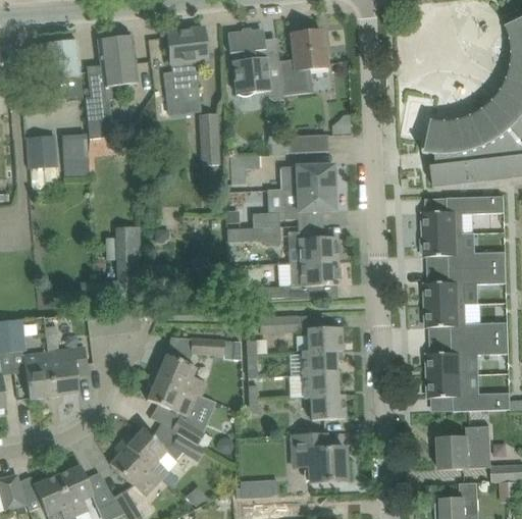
[(424,149),(423,152),(429,153),(435,154),(437,165),(431,165),(433,186),(521,175),(521,17),(506,24),(506,27),(508,26),(511,37),(510,38),(510,39),(512,39),(513,51),(512,51),(512,52),(513,52),(512,64),(511,63),(510,65),(512,65),(508,76),(507,76),(507,79),(511,80),(506,91),(502,88),(501,90),(502,90),(494,100),(493,99),(492,100),(492,101),(484,108),(483,107),(482,108),(482,109),(472,115),(472,114),(470,114),(471,116),(460,119),(460,118),(458,118),(458,119),(447,121),(447,119),(445,119),(445,121),(433,120),(433,119),(431,118),(426,150),(424,149)]
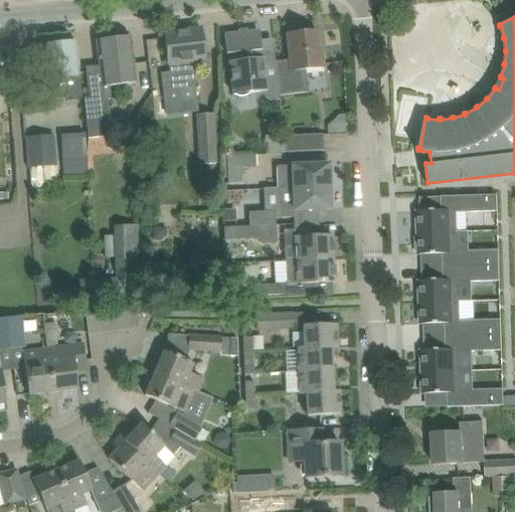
[(170,69),(162,70),(166,104),(197,101),(195,83),(193,58),(204,57),(203,45),(201,25),(165,29),(167,49),(168,62),(169,61),(170,69)]
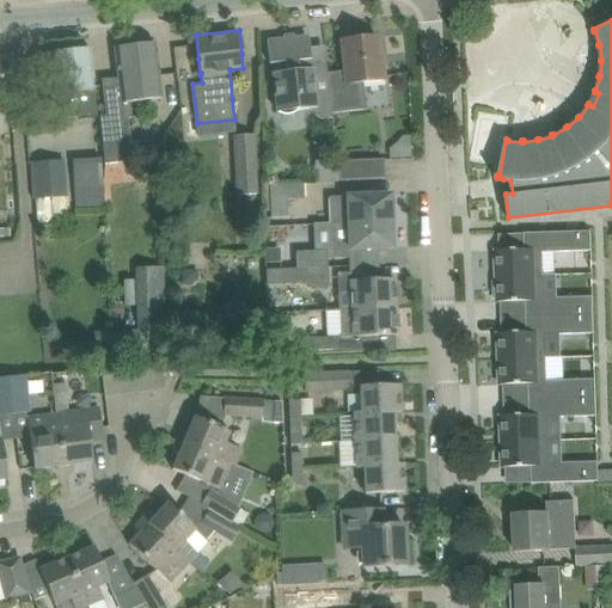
[(344,68),(329,69),(334,110),(366,106),(362,80),(385,78),(383,54),(379,54),(377,34),(373,34),(373,30),(356,32),(356,36),(341,37),(344,68)]
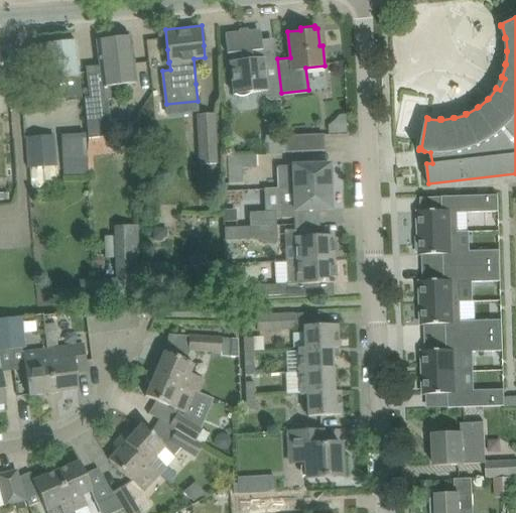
[(281,93),(277,58),(276,59),(275,54),(263,55),(261,34),(254,29),(248,30),(247,27),(239,28),(240,30),(225,32),(227,51),(232,51),(233,59),(230,59),(234,93),(265,89),(266,95),(270,98),(280,97),(280,93),(281,93)]
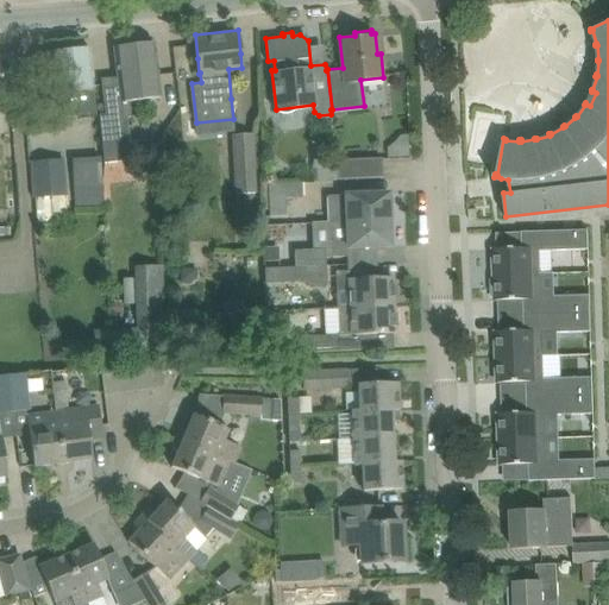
[(155,39),(114,44),(118,69),(118,75),(101,76),(105,112),(99,112),(104,161),(104,162),(132,158),(127,115),(131,114),(130,99),(161,95),(157,63),(155,39)]
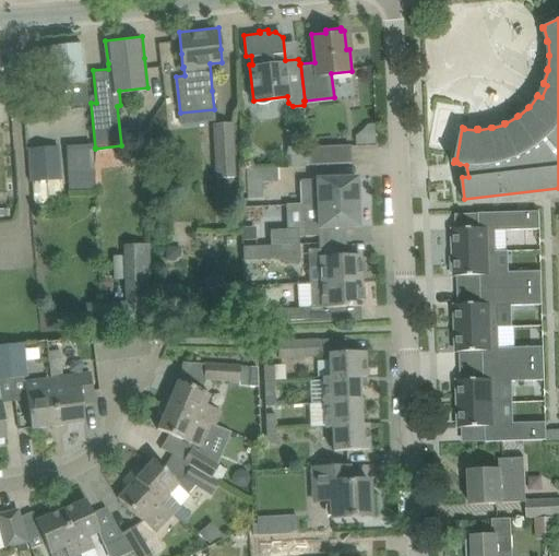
[(83,42),(34,47),(36,69),(37,74),(50,72),(51,82),(45,83),(48,106),(63,105),(61,82),(86,80),(87,79),(85,63),(83,42)]
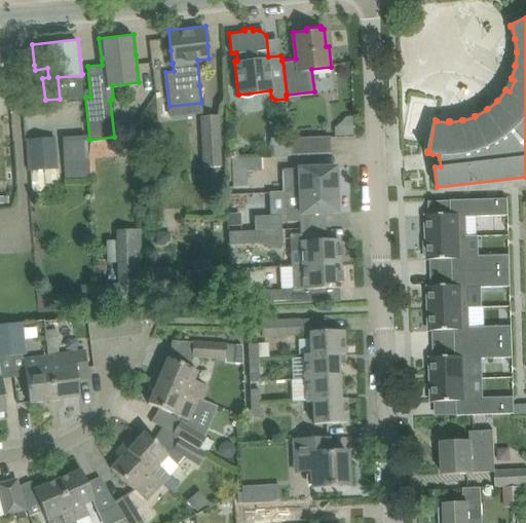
[(200,115),(203,165),(221,164),(218,114),(200,115)]
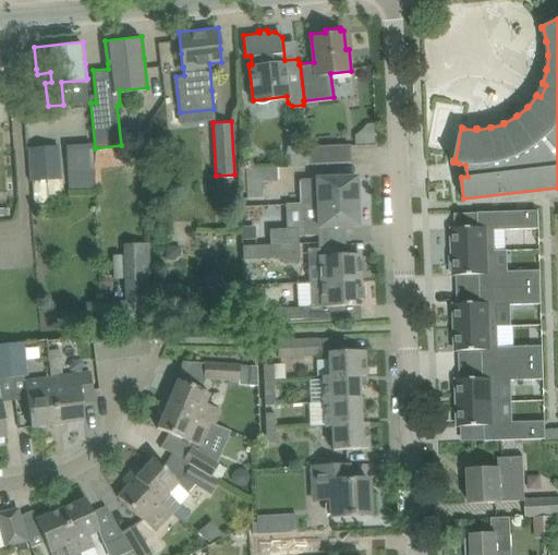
[(350,142),(307,144),(310,161),(351,160),(350,142)]
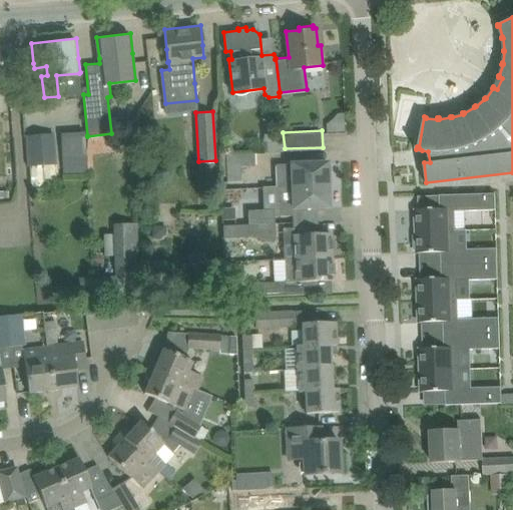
[(85,131),(62,133),(64,173),(87,171),(85,131)]
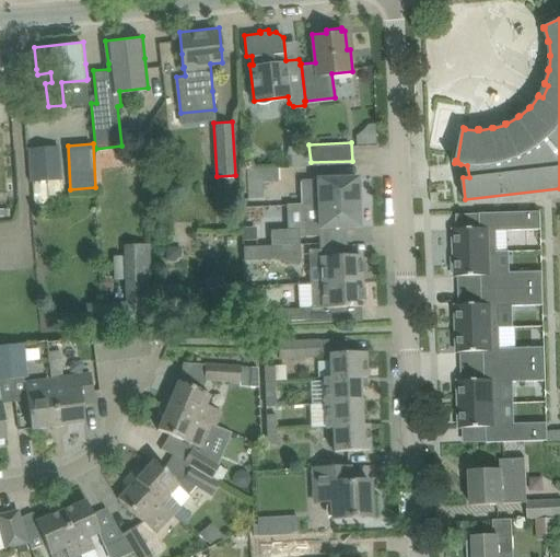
[(31,180),(33,180),(34,202),(63,200),(59,144),(27,147),(31,180)]
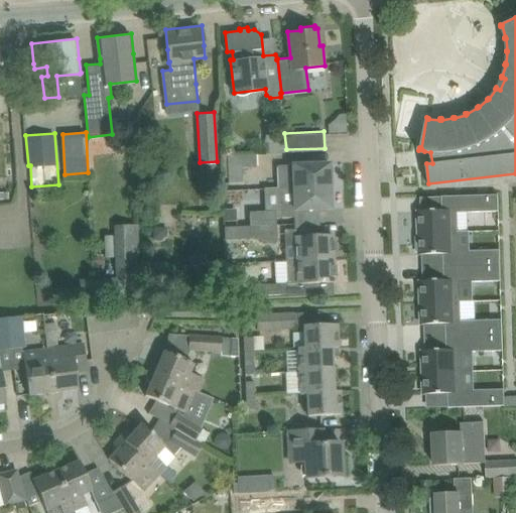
[(222,167),(228,167),(229,181),(243,180),(242,166),(257,165),(256,151),(221,152),(222,167)]
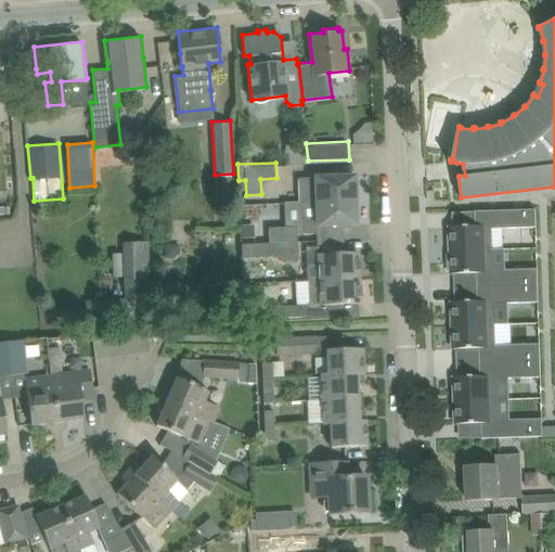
[(298,176),(299,201),(356,199),(355,174),(333,175),(298,176)]
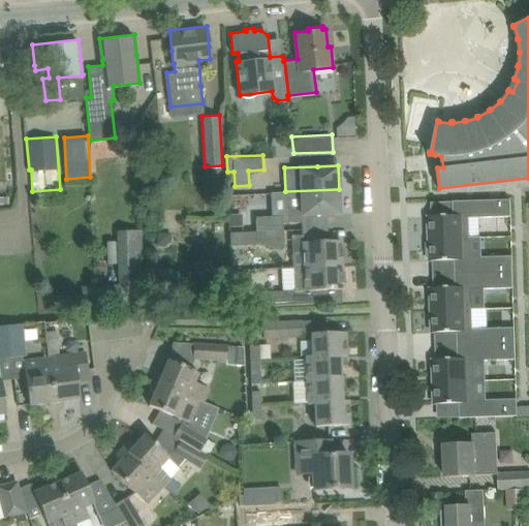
[(339,189),(285,191),(286,210),(288,210),(289,220),(304,220),(303,213),(319,213),(340,212),(339,189)]
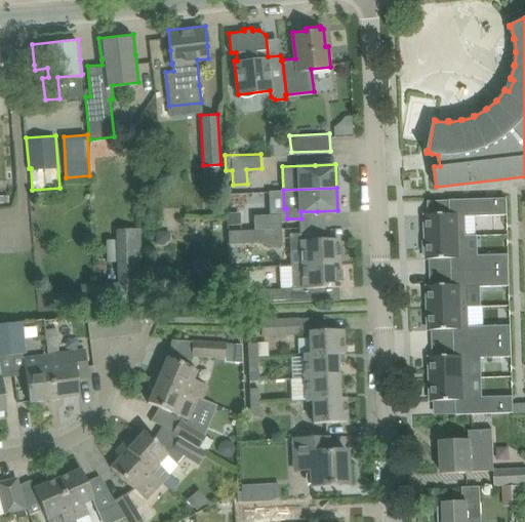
[(271,209),(272,190),(249,189),(249,208),(271,209)]
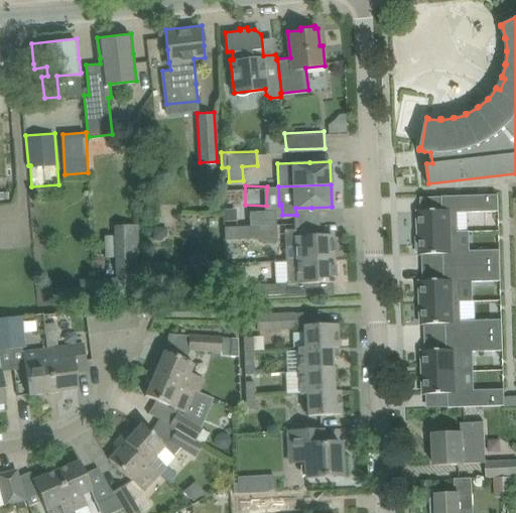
[(418,231),(459,230),(458,211),(499,210),(498,193),(441,195),(442,209),(418,209),(418,231)]
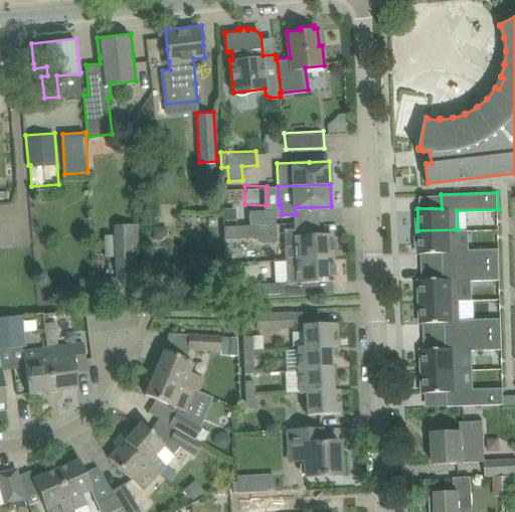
[(276,208),(248,209),(249,222),(276,221),(276,208)]
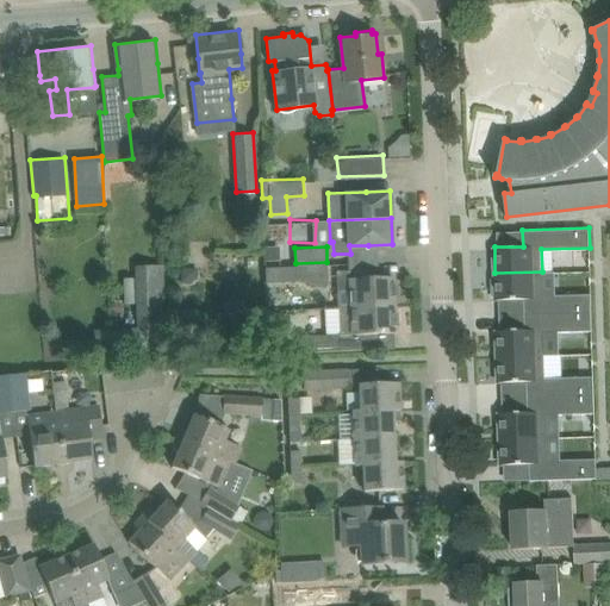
[(327,262),(296,263),(296,277),(325,285),(328,277),(327,262)]
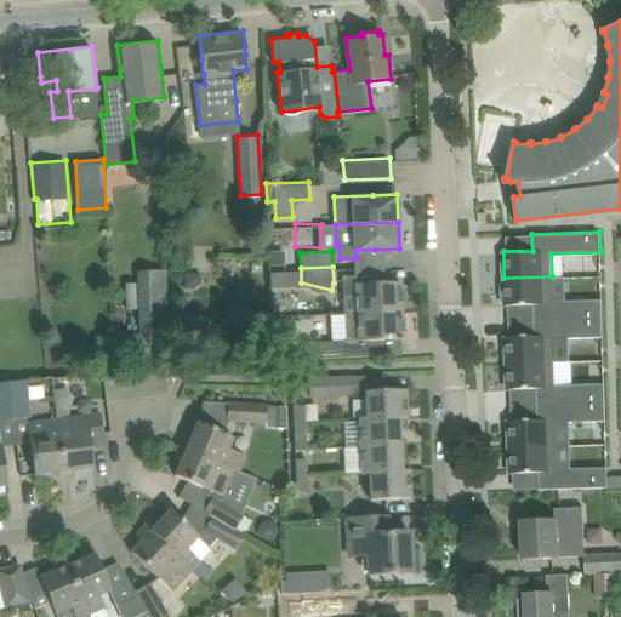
[(186,269),(184,285),(194,286),(201,279),(201,270),(186,269)]
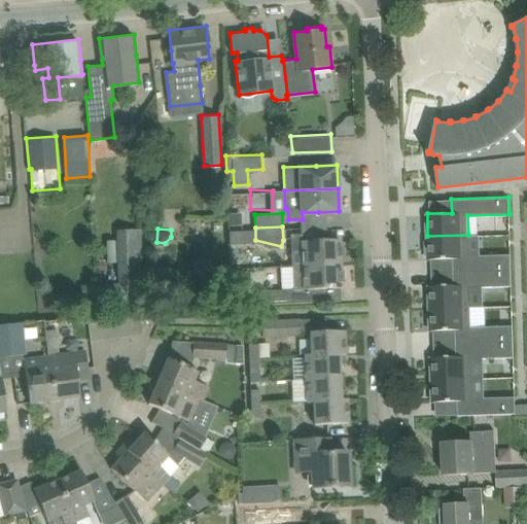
[(303,232),(290,233),(291,249),(291,265),(292,265),(341,262),(341,256),(344,256),(343,243),(340,243),(340,238),(319,239),(303,240),(303,232)]
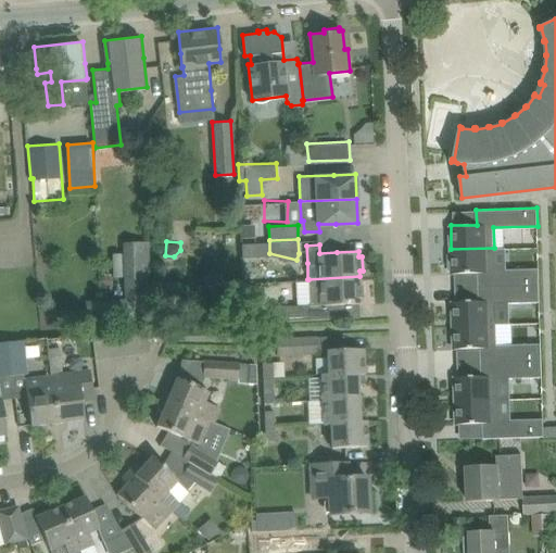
[(478,286),(539,284),(539,267),(494,268),(494,248),(451,249),(451,253),(447,253),(449,267),(452,267),(452,273),(478,272),(478,286)]
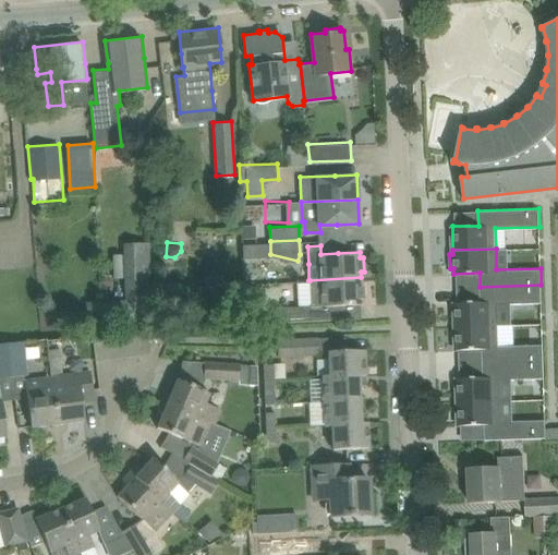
[(207,285),(226,299),(237,285),(219,270),(207,285)]
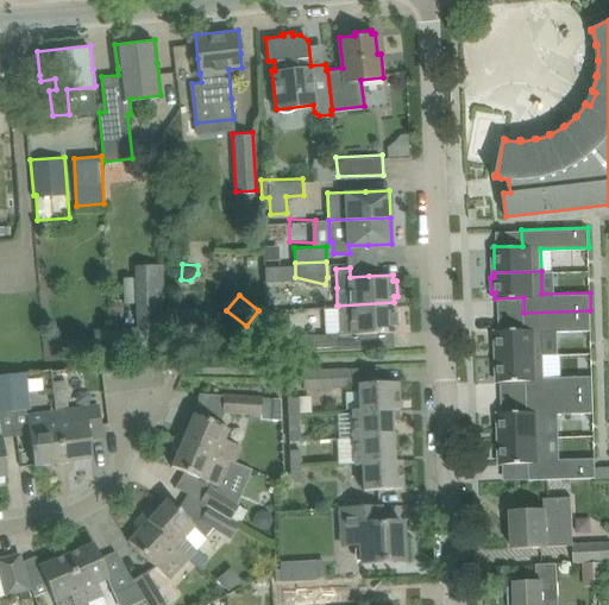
[(265,295),(267,309),(278,308),(278,295),(265,295)]
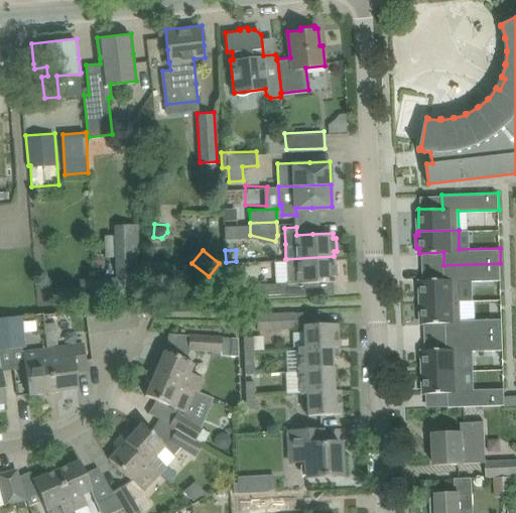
[(334,256),(286,259),(274,260),(275,282),(263,282),(263,295),(276,295),(313,293),(312,281),(335,280),(335,275),(338,275),(337,261),(334,261),(334,256)]
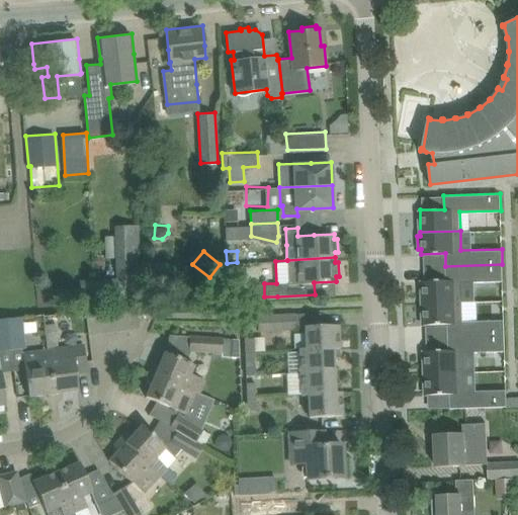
[(237,262),(227,263),(228,278),(241,277),(240,262),(237,262)]
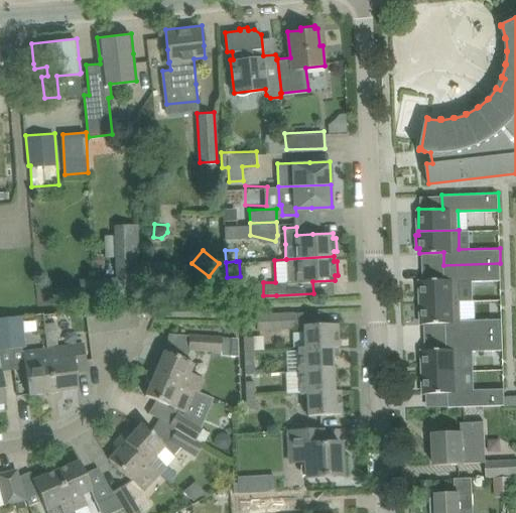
[(420,300),(461,299),(460,280),(501,279),(500,263),(443,265),(444,278),(420,279),(420,300)]
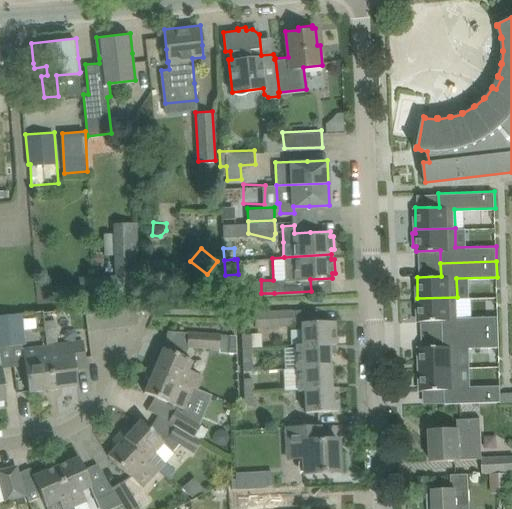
[(79,296),(119,295),(133,294),(132,273),(79,275),(79,296)]
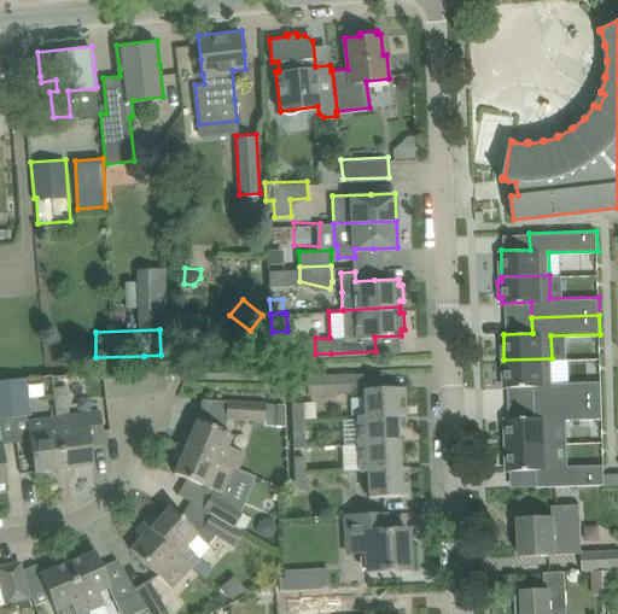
[(535,401),(601,399),(601,380),(552,381),(552,358),(503,360),(505,386),(534,385),(535,401)]
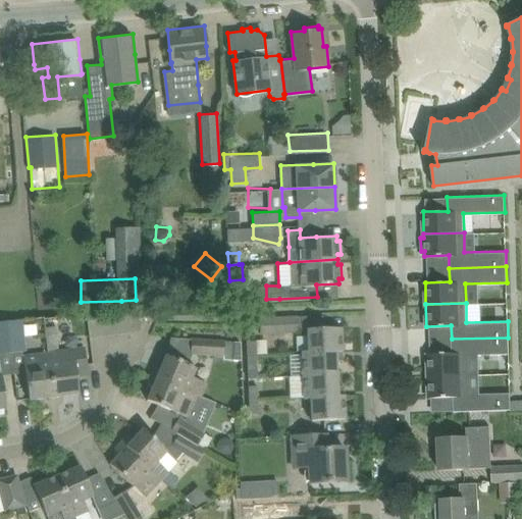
[(260,323),(260,332),(298,329),(298,315),(259,317),(260,323)]
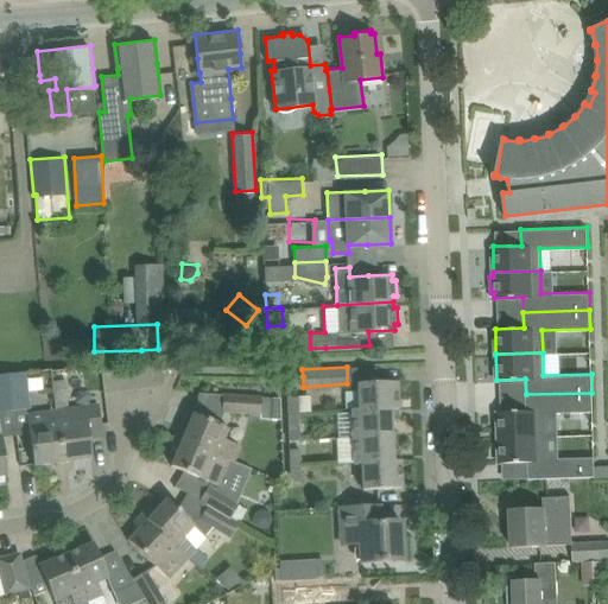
[(26,369),(8,372),(13,409),(17,433),(30,432),(30,439),(33,463),(62,459),(56,407),(55,401),(50,401),(51,408),(43,408),(26,411),(26,407),(31,407),(27,385),(26,369)]
